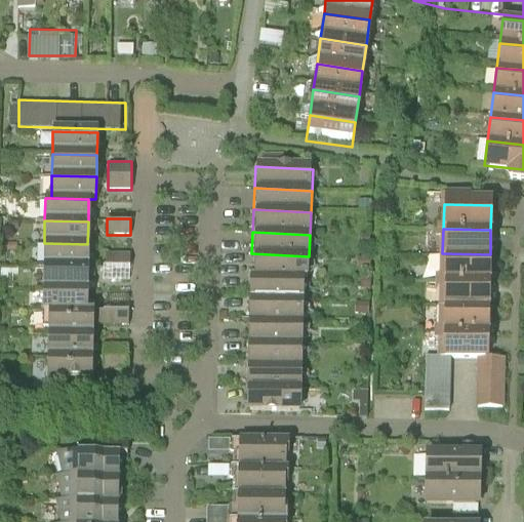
[(87,267),(87,244),(44,243),(43,266),(87,267)]
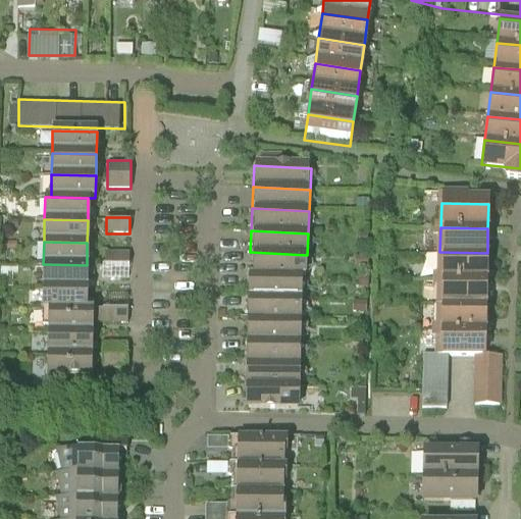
[(127,249),(104,249),(104,263),(127,263),(127,249)]
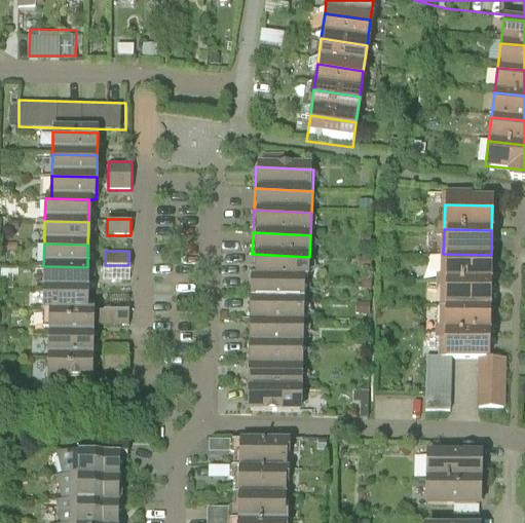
[(252,254),(251,276),(307,279),(309,257),(252,254)]
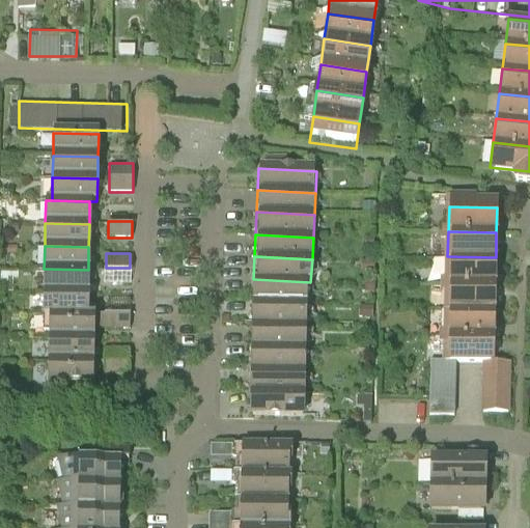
[(447,256),(447,282),(495,283),(496,257),(447,256)]
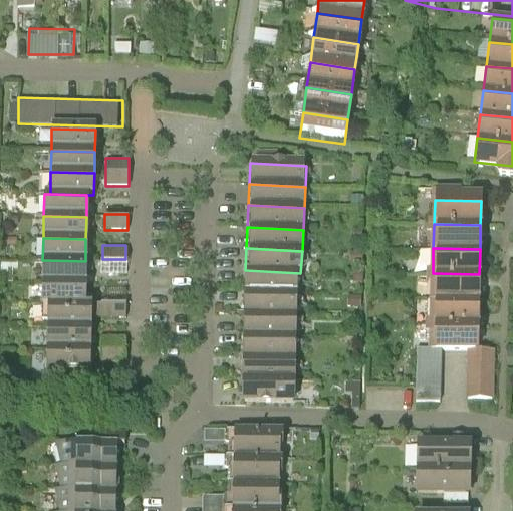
[(84,283),(85,261),(42,260),(42,282),(84,283)]
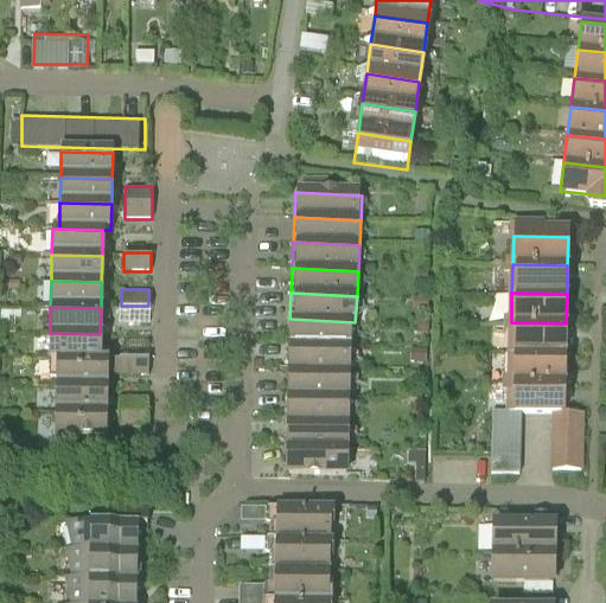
[(289,319),(287,344),(353,347),(355,322),(289,319)]
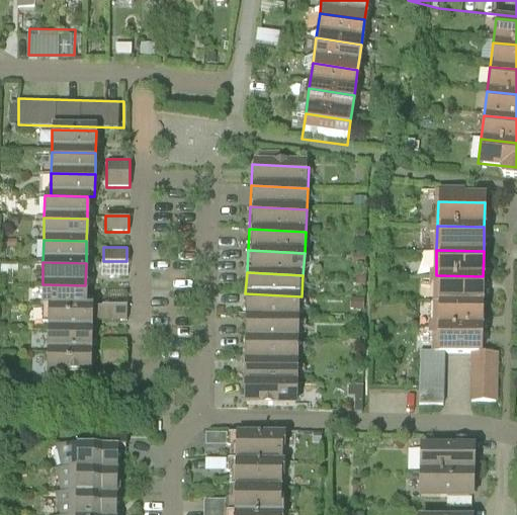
[(436,275),(435,299),(483,301),(483,276),(436,275)]
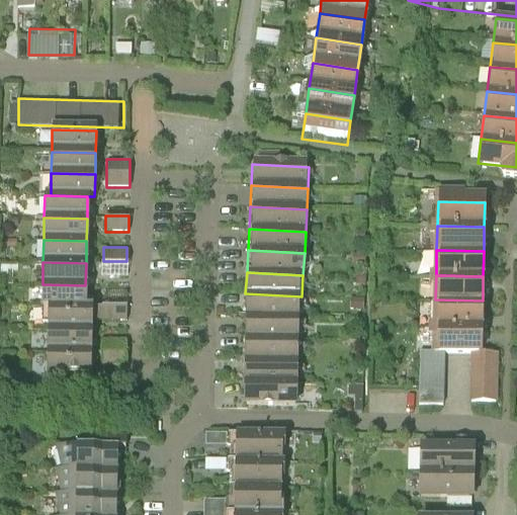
[(85,308),(85,285),(42,284),(41,307),(50,307),(85,308)]
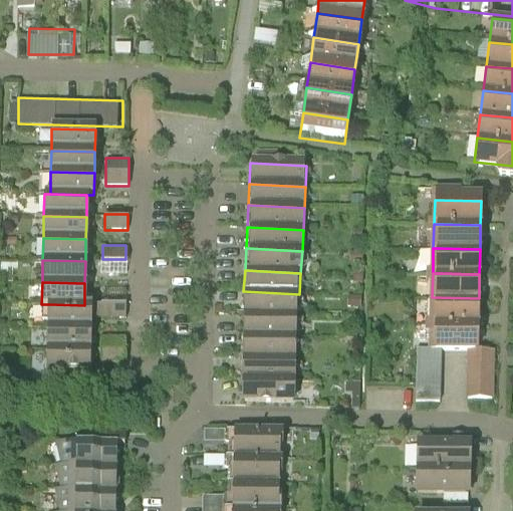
[(243,291),(242,312),(298,315),(299,294),(243,291)]
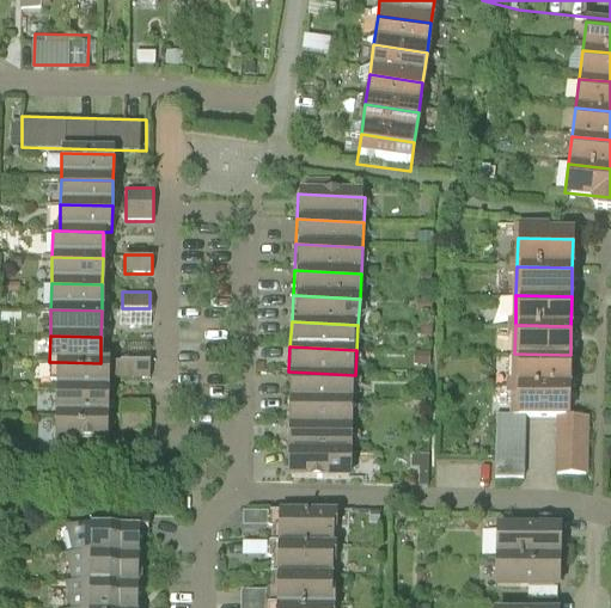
[(514,354),(514,382),(569,384),(570,355),(514,354)]
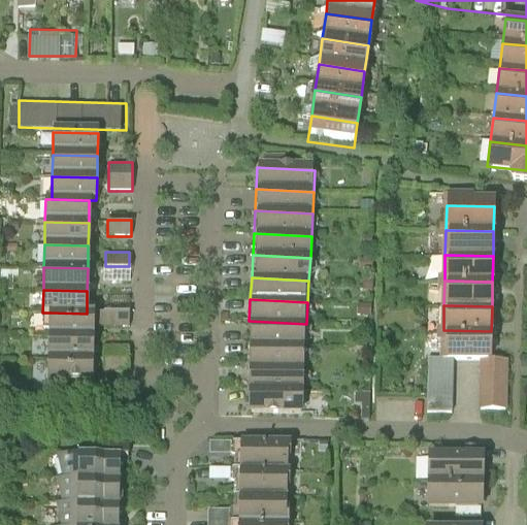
[(129,312),(96,312),(96,326),(129,326),(129,312)]
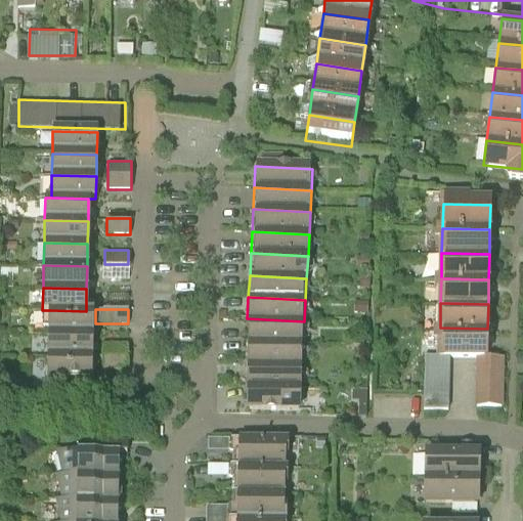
[(50,310),(49,332),(93,333),(94,311),(86,311),(50,310)]
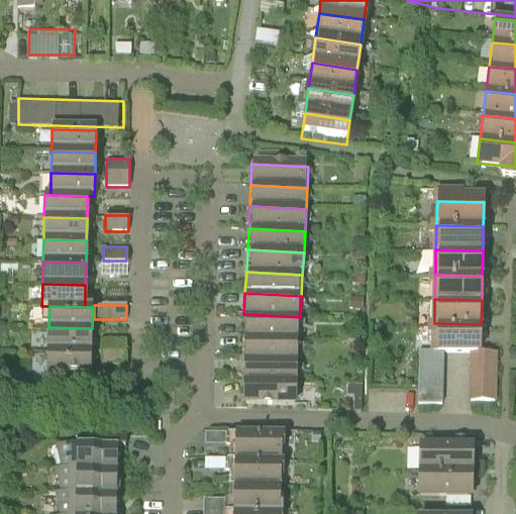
[(243,314),(242,336),(299,339),(300,317),(243,314)]
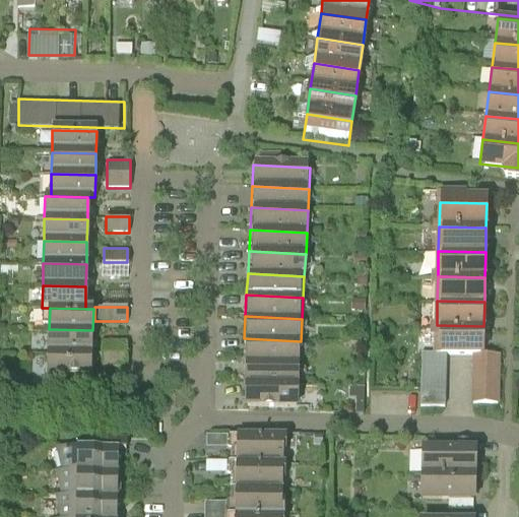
[(437,325),(436,350),(483,351),(483,326),(437,325)]
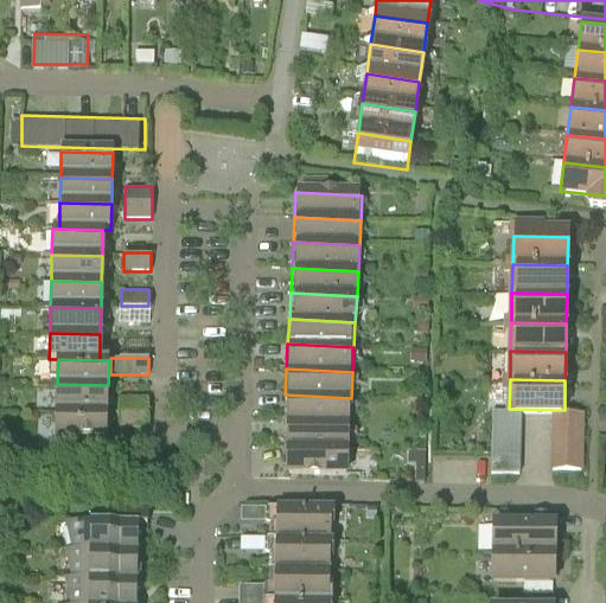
[(57,384),(57,410),(108,411),(108,385),(57,384)]
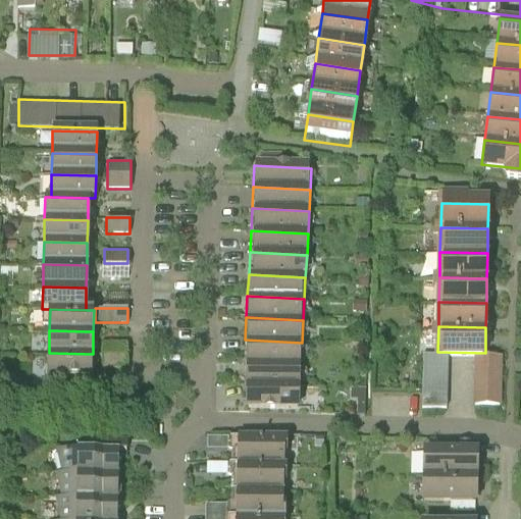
[(245,340),(244,361),(301,364),(302,343),(245,340)]
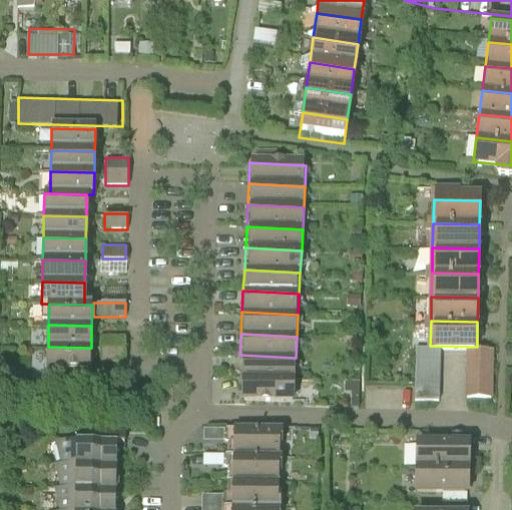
[(48,347),(47,368),(90,369),(91,348),(48,347)]
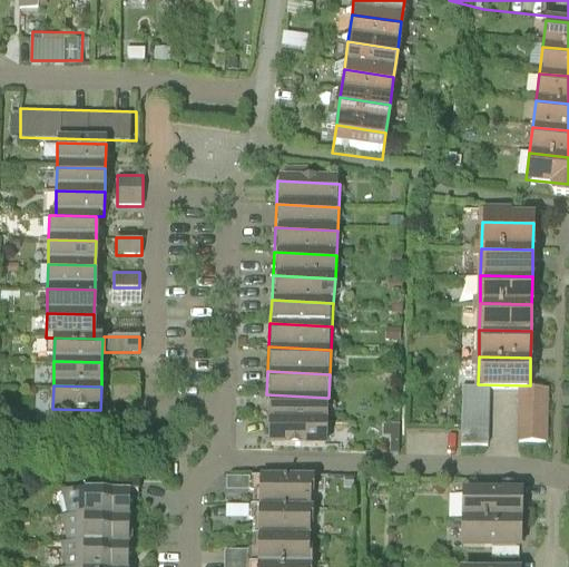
[(266,394),(265,419),(327,422),(329,398),(266,394)]
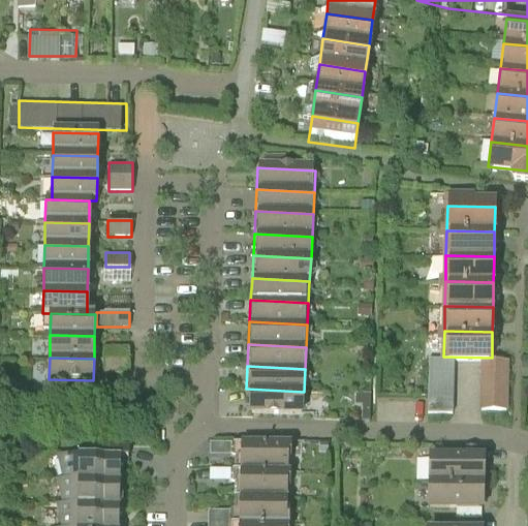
[(246,389),(245,410),(303,413),(304,392),(246,389)]
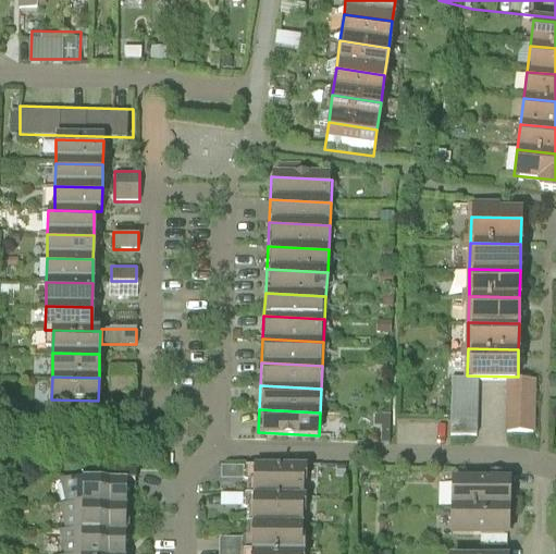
[(249,462),(249,491),(301,492),(301,463),(249,462)]
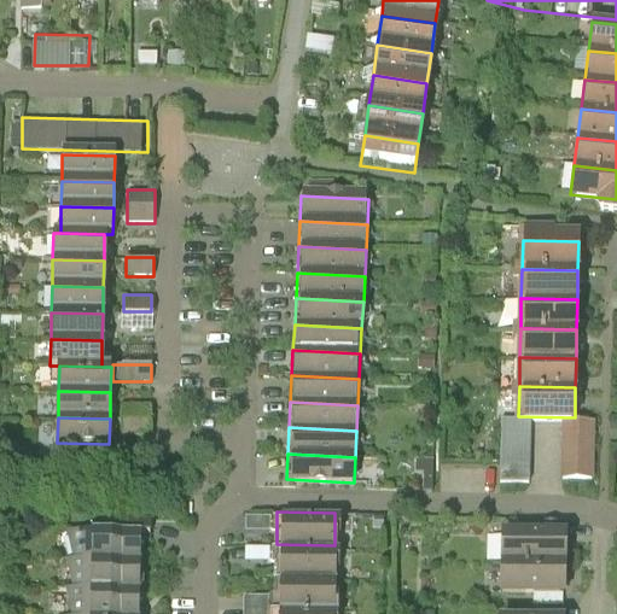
[(562,555),(562,522),(499,522),(499,556),(562,555)]
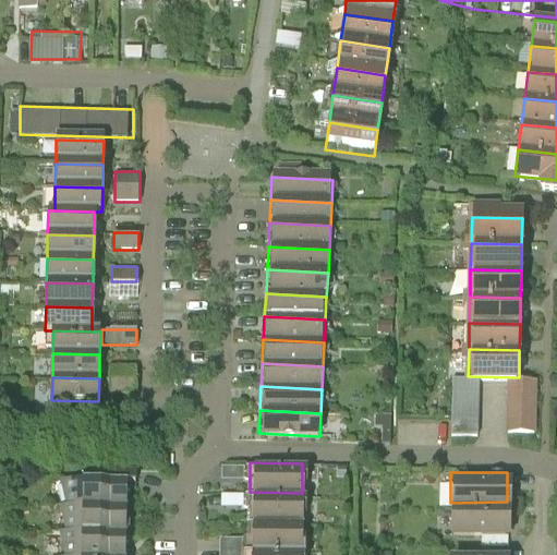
[(82,480),(81,506),(126,507),(128,480),(82,480)]
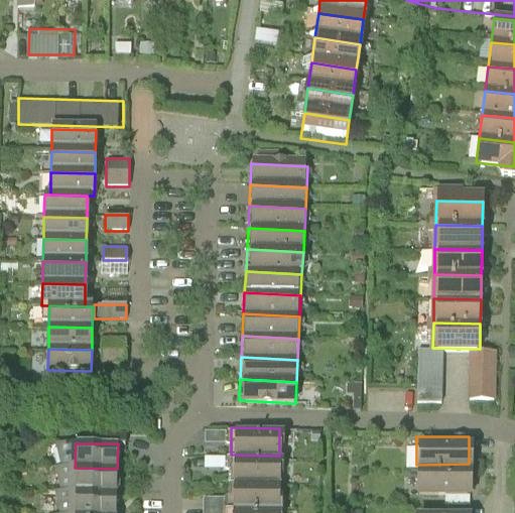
[(231,455),(231,482),(279,482),(279,456),(231,455)]
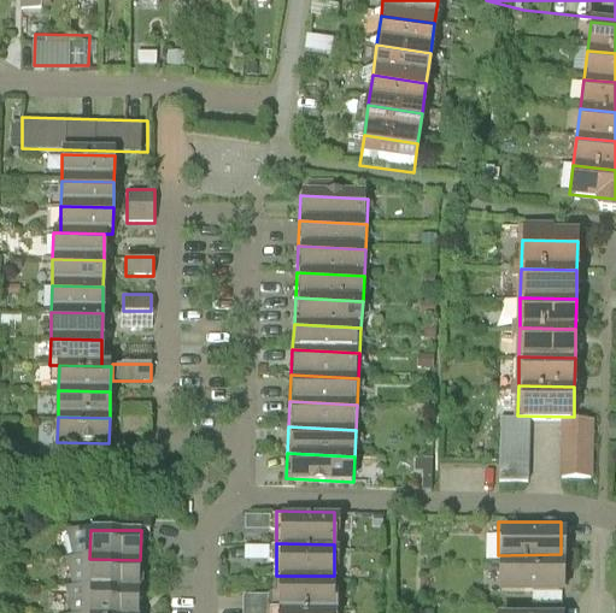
[(562,587),(561,554),(498,555),(498,588),(562,587)]
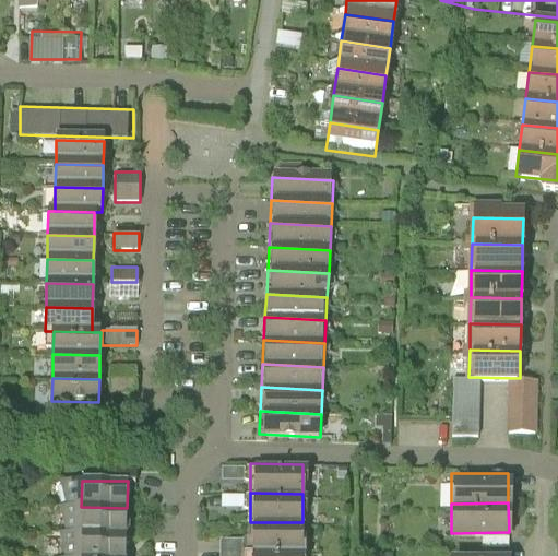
[(81,507),(81,533),(127,534),(127,508),(81,507)]
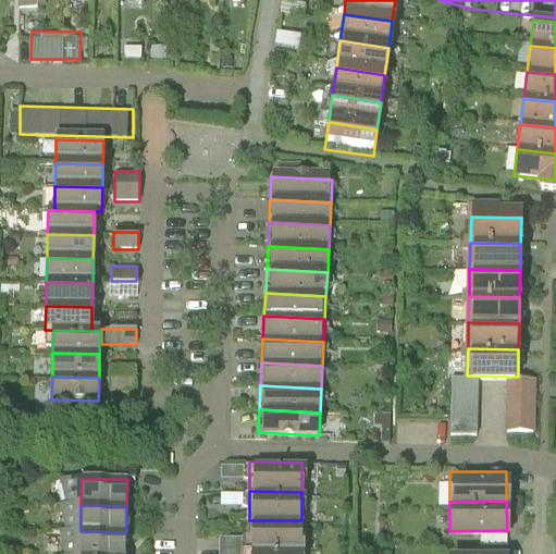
[(249,520),(248,549),(300,550),(301,520),(249,520)]
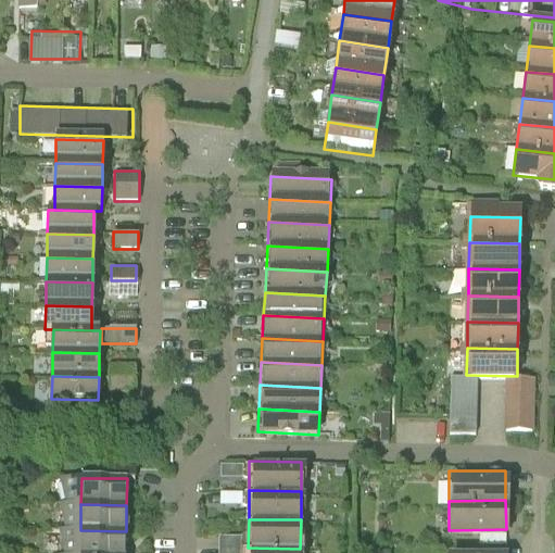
[(80,530),(79,552),(125,552),(126,531),(80,530)]
